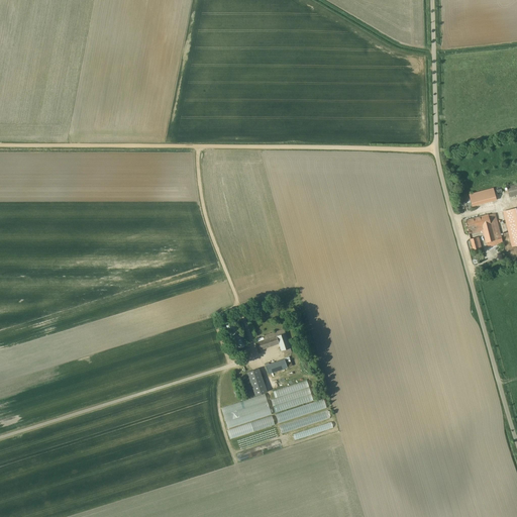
[(509,196),(516,194),(516,184),(507,187),(509,196)]
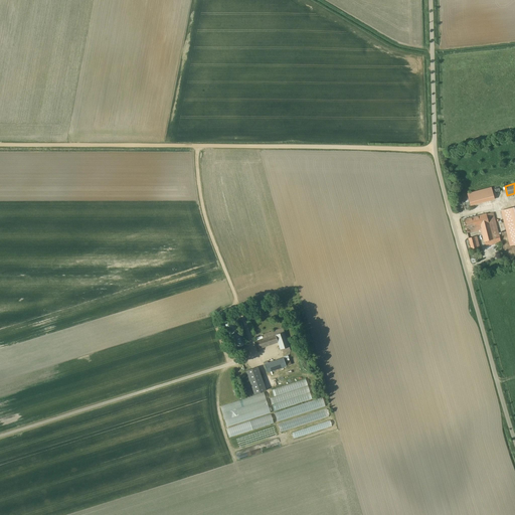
[(469,204),(494,200),(491,187),(466,192),(469,204)]
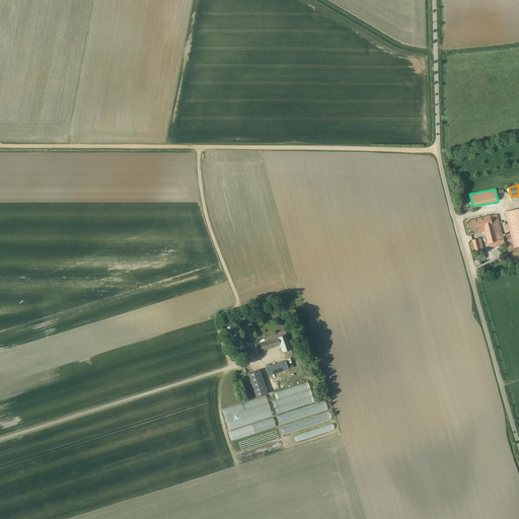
[(518,208),(505,212),(514,247),(518,245),(518,208)]
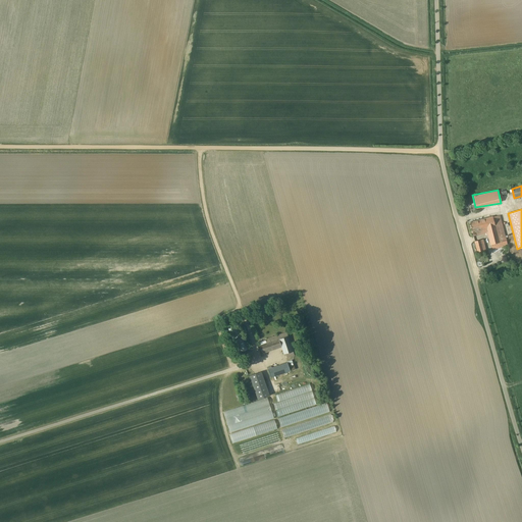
[(485,232),(487,231),(492,250),(508,246),(500,215),(470,223),(473,236),(485,232)]
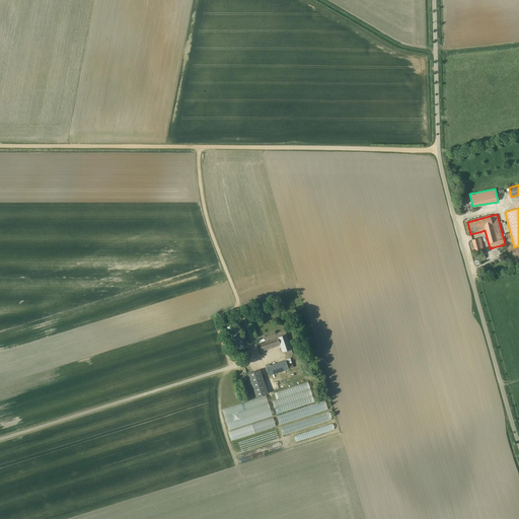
[(477,238),(472,240),(475,253),(480,252),(480,250),(482,249),(480,245),(479,245),(477,238)]
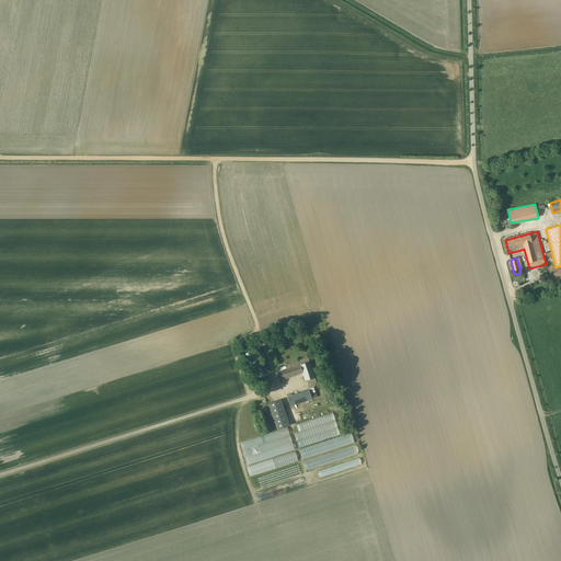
[(308,357),(287,365),(288,368),(279,371),(282,379),(302,373),(306,381),(308,380),(309,385),(317,381),(308,357)]
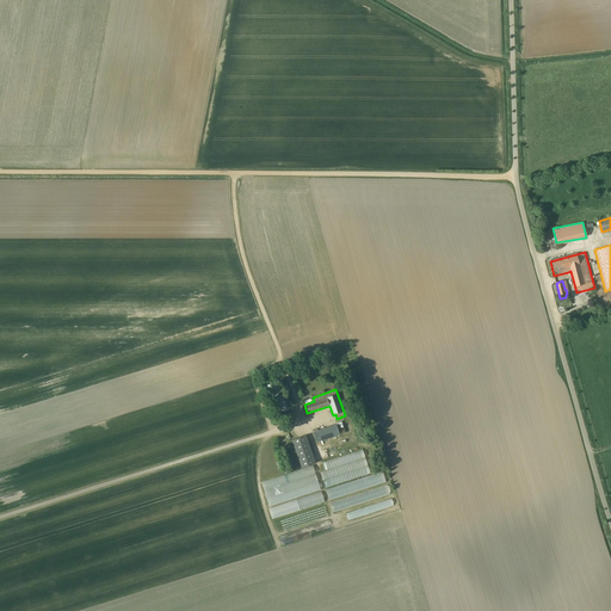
[(337,425),(314,432),(318,443),(345,432),(343,425),(337,427),(337,425)]
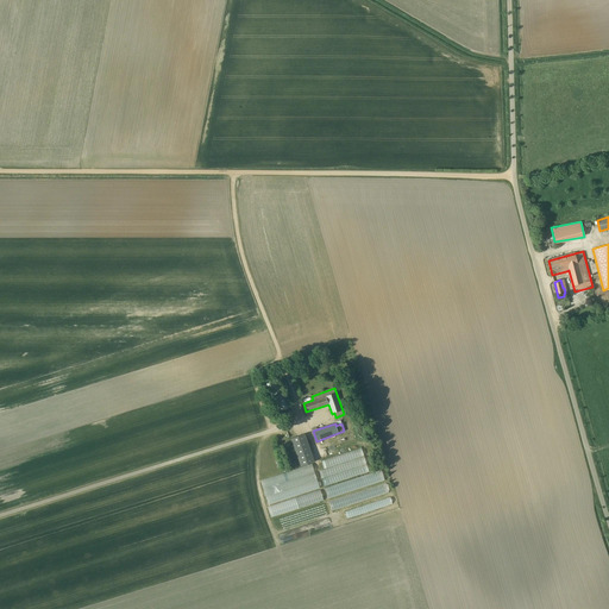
[(305,434),(292,439),(301,466),(314,462),(305,434)]
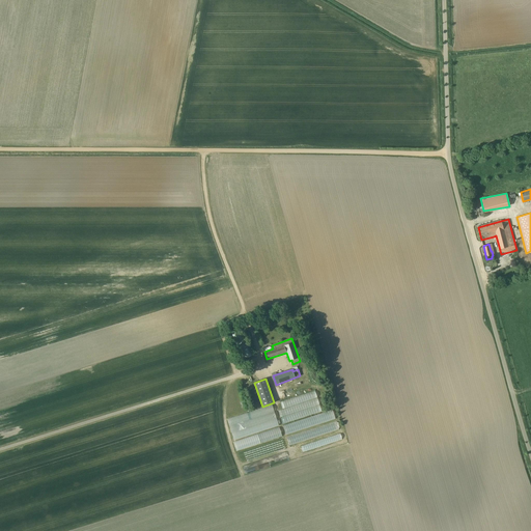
[(282,423),(322,412),(315,391),(280,401),(282,409),(278,410),(282,423)]
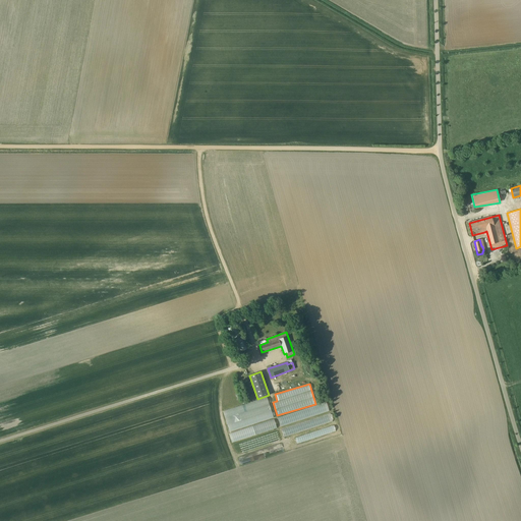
[(280,425),(329,411),(326,402),(277,416),(280,425)]
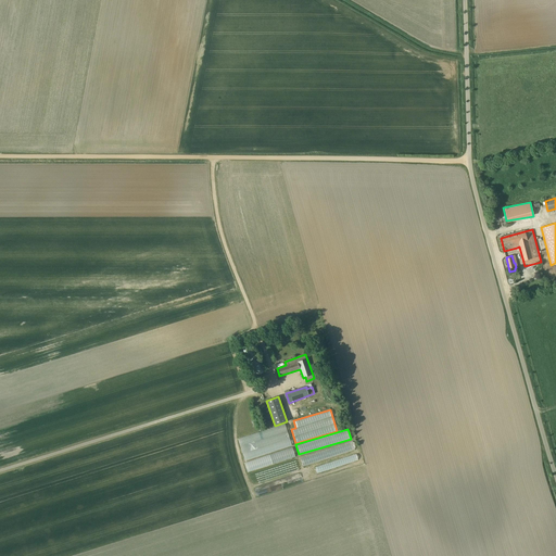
[(326,458),(354,449),(352,441),(323,451),(326,458)]
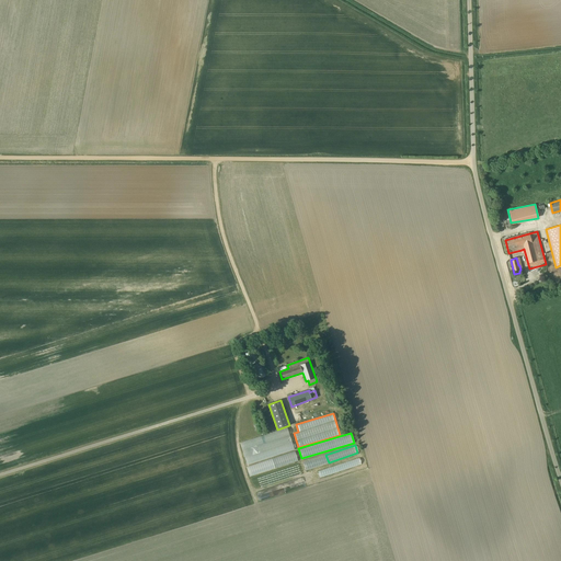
[(253,474),(298,461),(295,451),(250,465),(253,474)]
